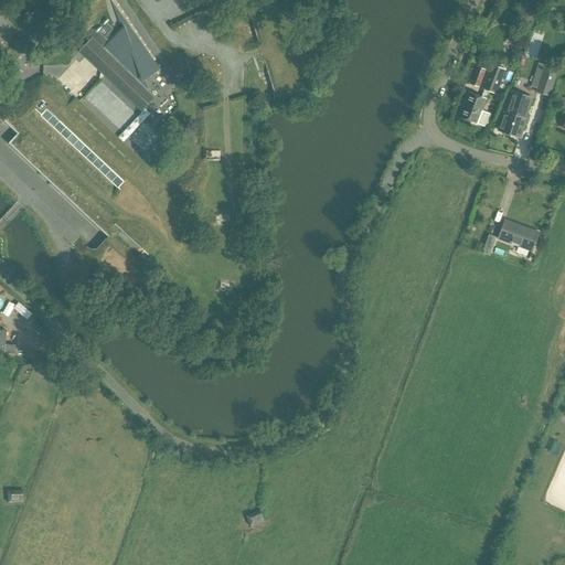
[(115,6),(114,6),(121,27),(103,49),(113,59),(118,54),(129,64),(124,68),(134,78),(138,74),(145,80),(160,70),(115,6)]
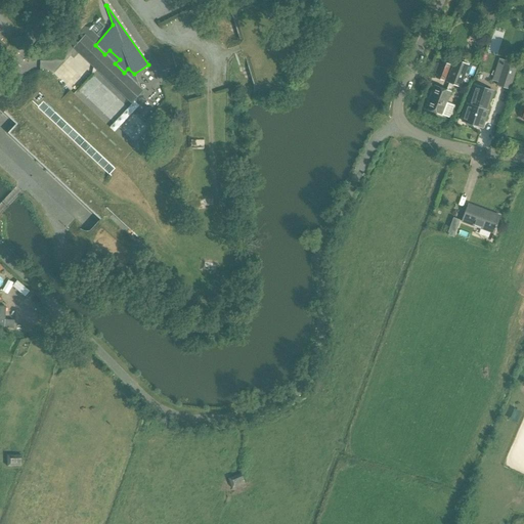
[(273,35),(268,46),(282,53),(288,43),(273,35)]
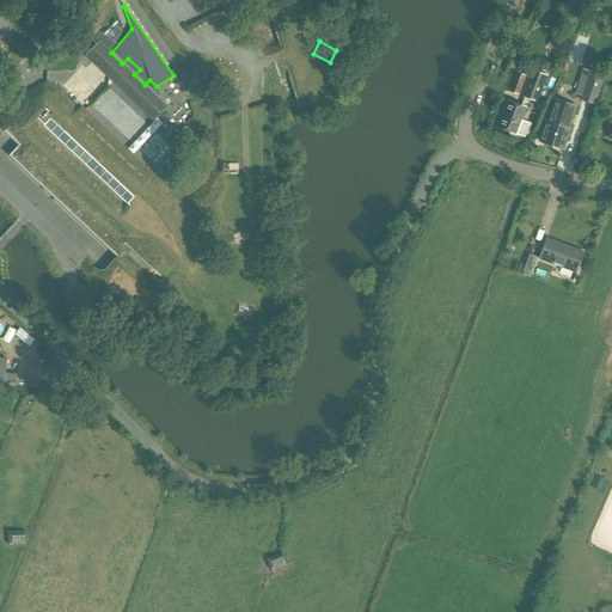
[(140,69),(128,59),(122,63),(111,53),(99,42),(86,55),(153,120),(166,106),(158,87),(157,86),(150,80),(145,85),(134,74),(140,69)]
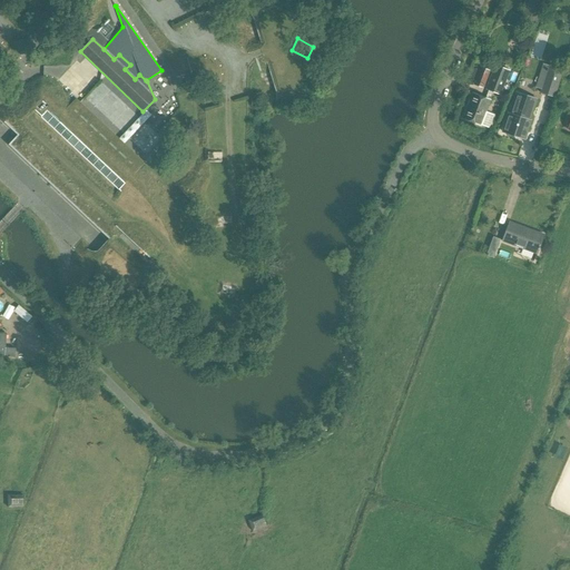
[(481,126),(487,111),(491,100),(490,99),(492,92),(500,95),(510,70),(494,65),(485,89),(489,90),(485,98),(472,92),(462,119),(481,126)]
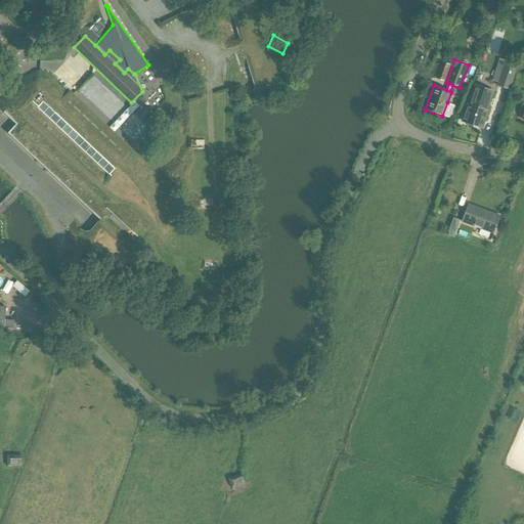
[(506,60),(505,60),(497,85),(509,89),(517,64),(516,63),(516,66),(505,62),(506,60)]
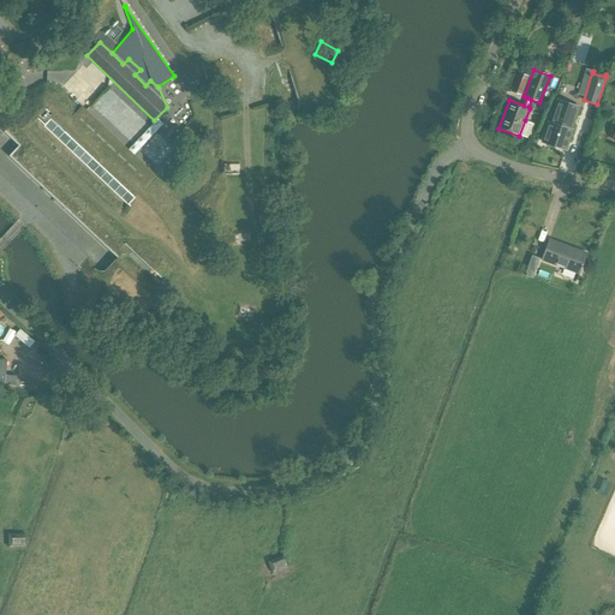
[(519,72),(511,91),(521,96),(529,76),(519,72)]
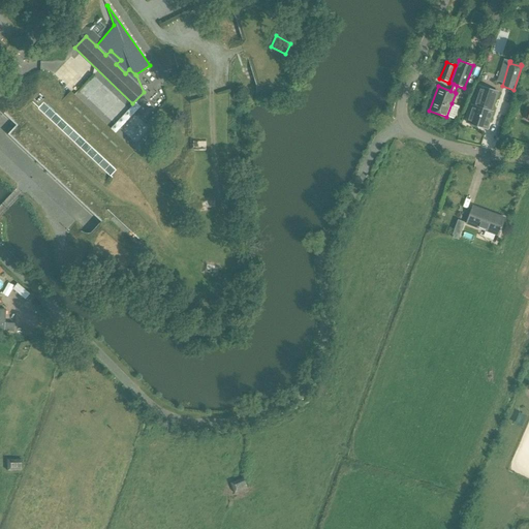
[(473,105),(472,105),(467,122),(486,128),(492,112),(498,92),(479,86),(473,105)]
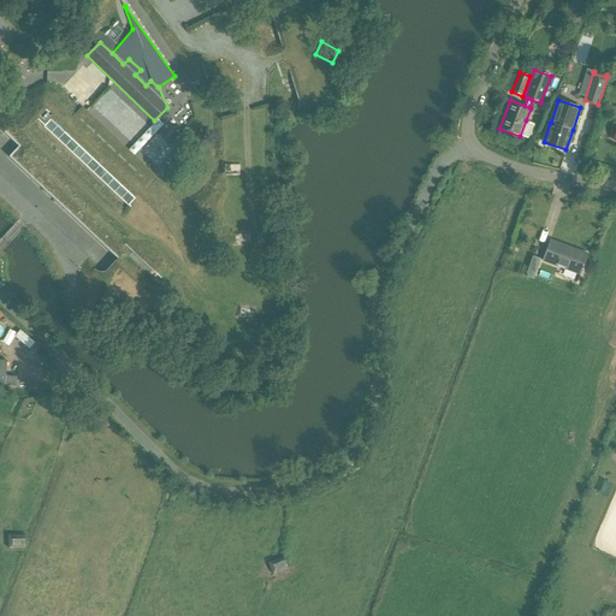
[(104,136),(110,128),(81,106),(73,116),(83,123),(88,118),(93,122),(89,126),(104,136)]
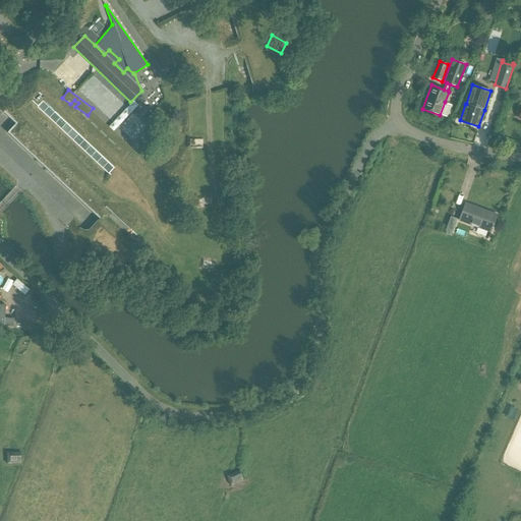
[(204,136),(187,136),(187,148),(203,149),(204,136)]
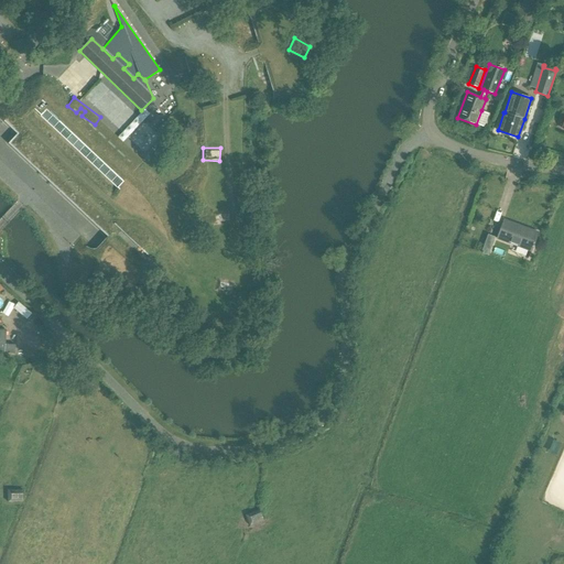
[(184,194),(181,191),(175,184),(187,209),(193,205),(192,203),(184,194)]
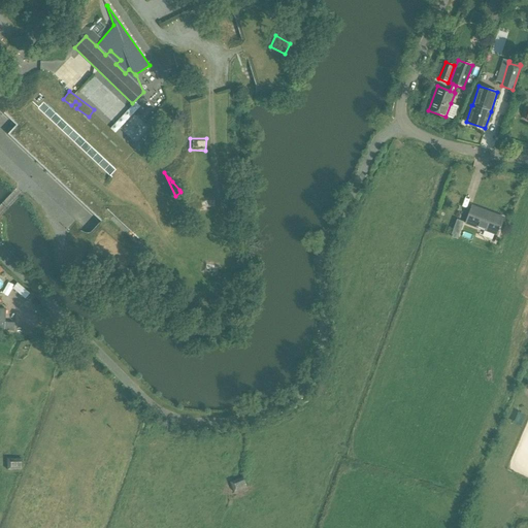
[(215,197),(196,198),(197,211),(215,209),(215,197)]
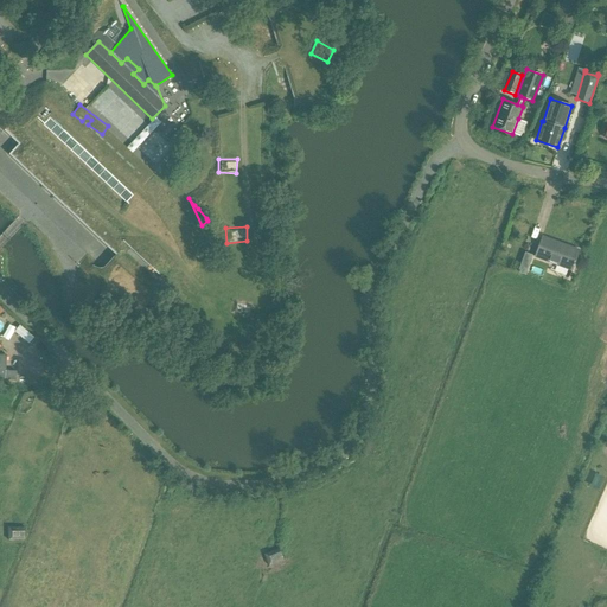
[(579,250),(542,236),(535,257),(572,270),(579,250)]
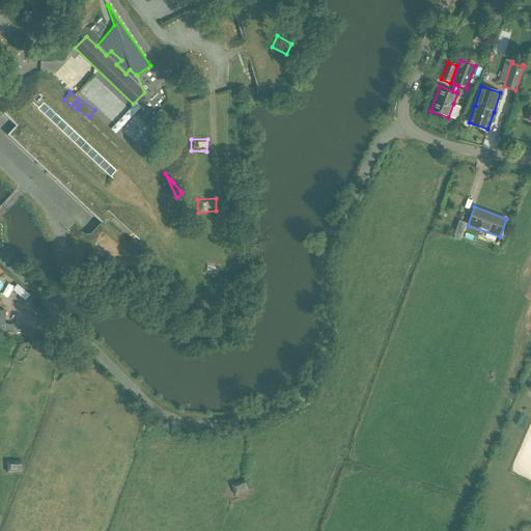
[(459,221),(458,222),(453,238),(459,240),(466,223),(459,221)]
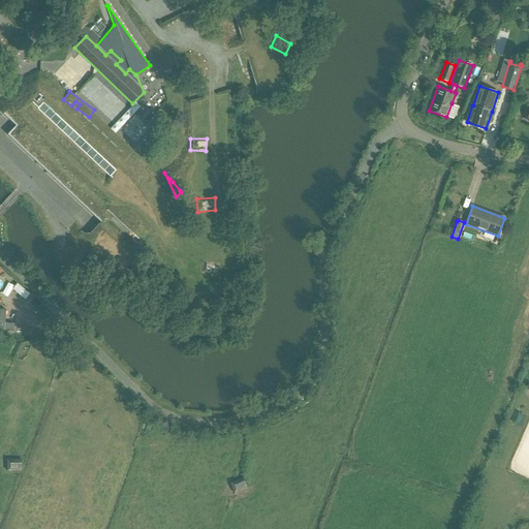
[(220,265),(205,260),(201,273),(217,277),(220,265)]
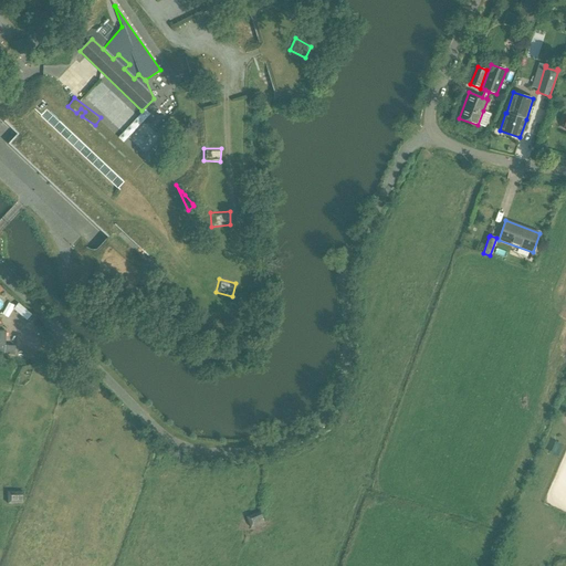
[(29,318),(34,312),(19,302),(14,308),(29,318)]
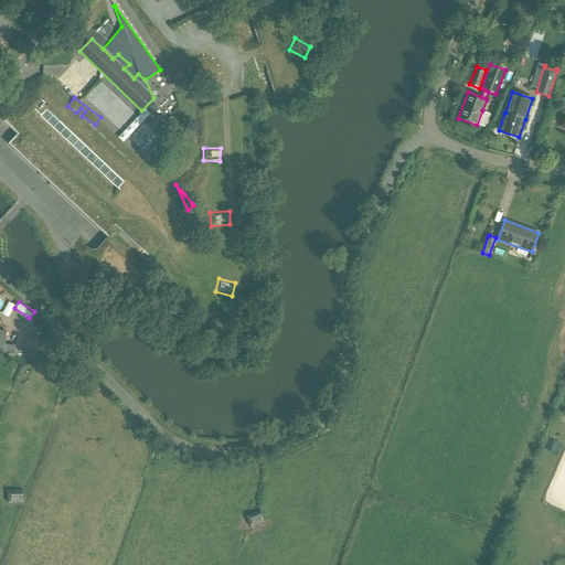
[(0,351),(12,352),(12,344),(7,344),(8,329),(0,328),(0,351)]
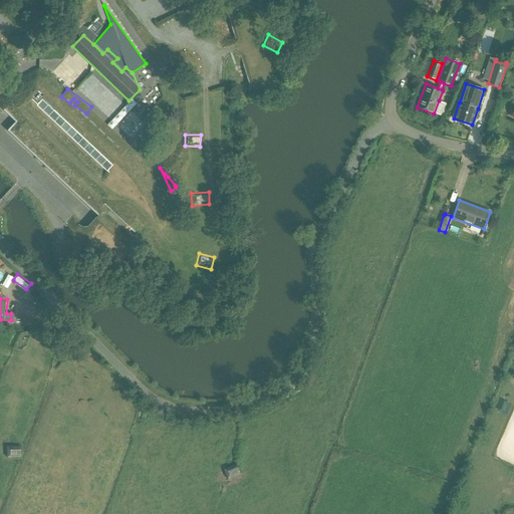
[(20,457),(20,453),(20,446),(6,446),(6,457),(20,457)]
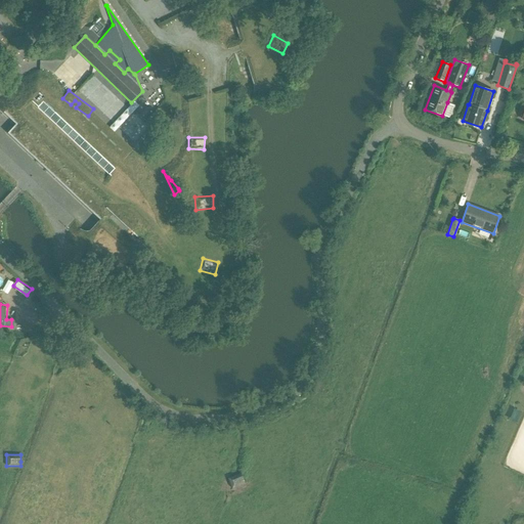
[(228,478),(231,486),(232,488),(245,483),(242,473),(228,478)]
